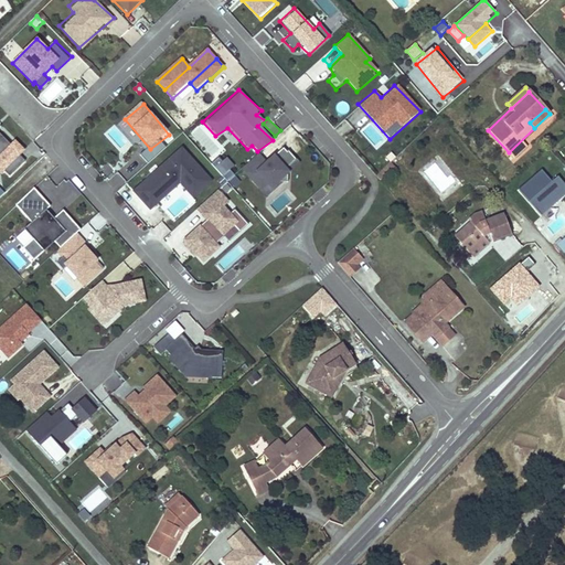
[(11,147),(0,136),(0,156),(0,157),(11,147)]
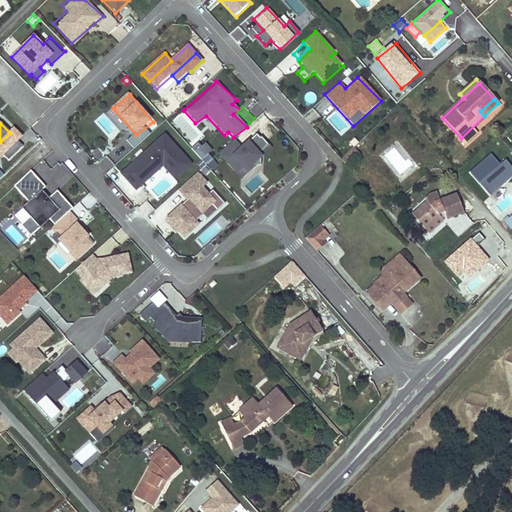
[(236,144),(231,139),(217,151),(240,177),(255,166),(252,163),(272,147),(254,128),(236,144)]
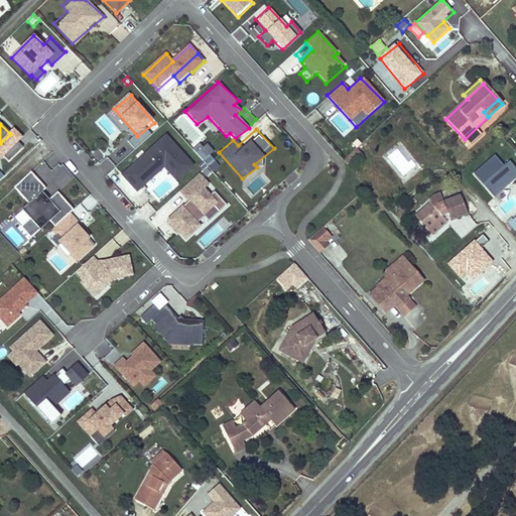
[(10,134),(18,143),(23,139),(14,130),(10,134)]
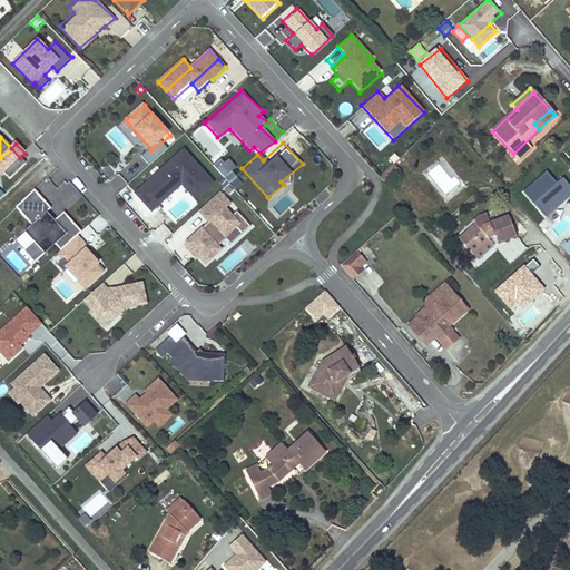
[(20,158),(11,148),(0,158),(10,168),(20,158)]
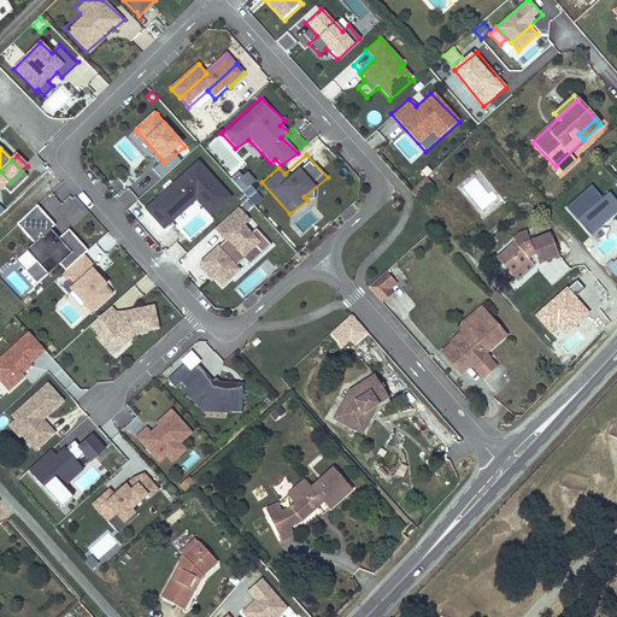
[(233,195),(197,160),(142,206),(163,229),(194,203),(210,216),(233,195)]
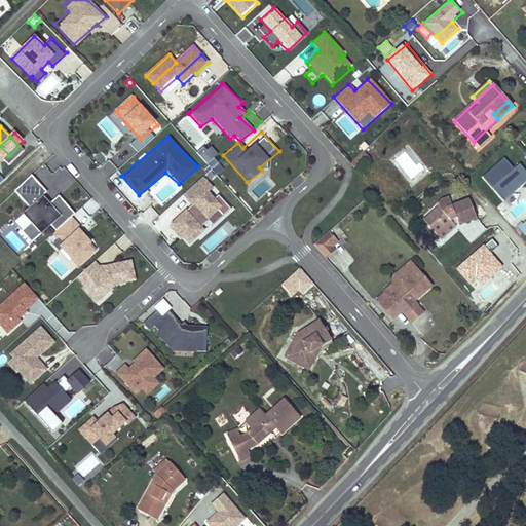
[(9,155),(0,146),(0,159),(2,161),(9,155)]
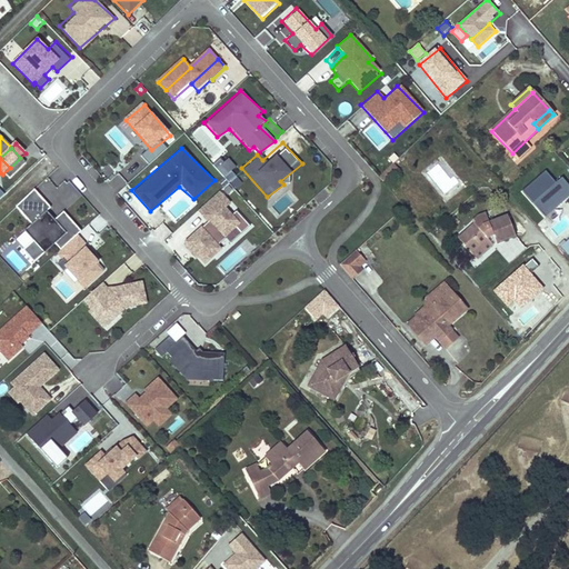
[(213,168),(217,171),(226,163),(221,159),(213,168)]
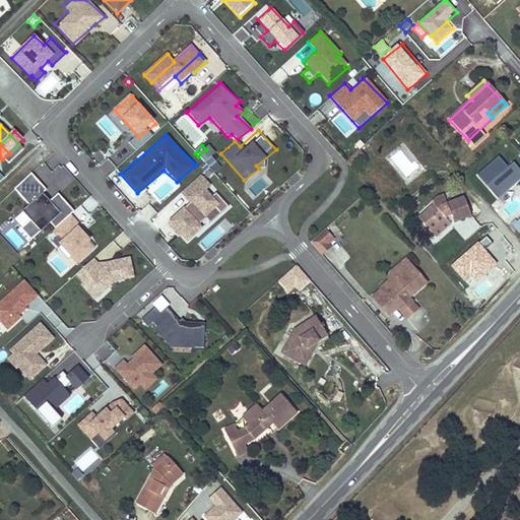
[(211,157),(215,153),(208,146),(206,149),(198,156),(206,164),(211,157)]
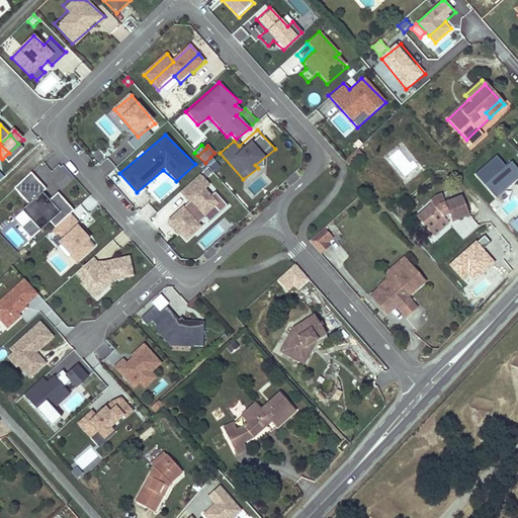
[(357,150),(348,159),(351,163),(352,164),(362,155),(357,150)]
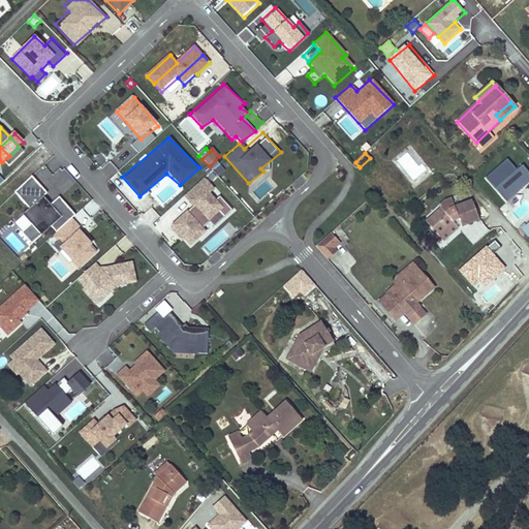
[(215,160),(210,166),(220,177),(226,170),(215,160)]
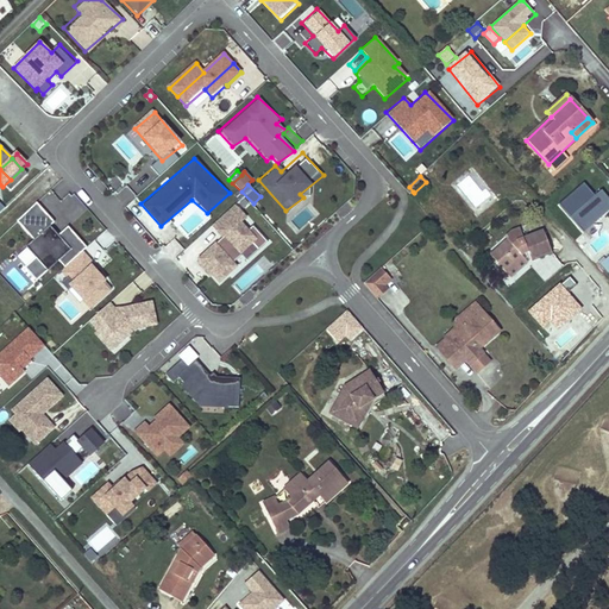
[(584,233),(608,209),(608,198),(602,190),(596,195),(586,184),(560,207),(571,219),(584,233)]
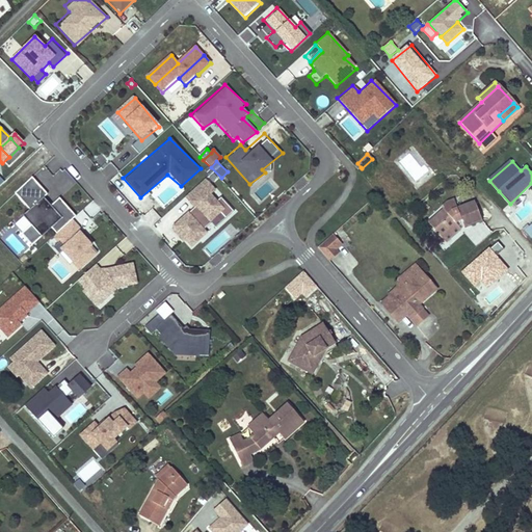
[(112,163),(101,170),(108,180),(118,173),(112,163)]
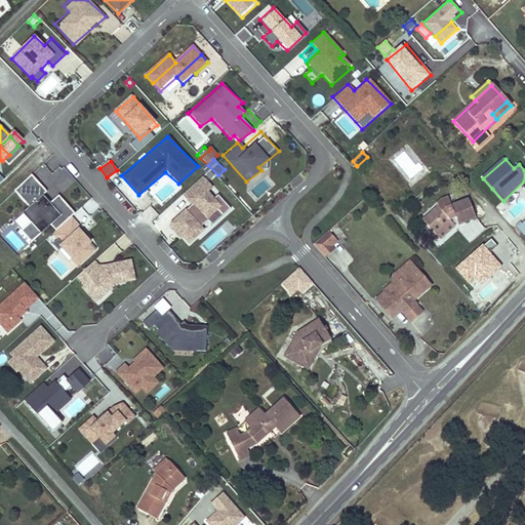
[(51,198),(31,174),(12,191),(28,205),(19,210),(30,219),(18,229),(30,242),(50,224),(55,229),(74,213),(56,196),(51,198)]
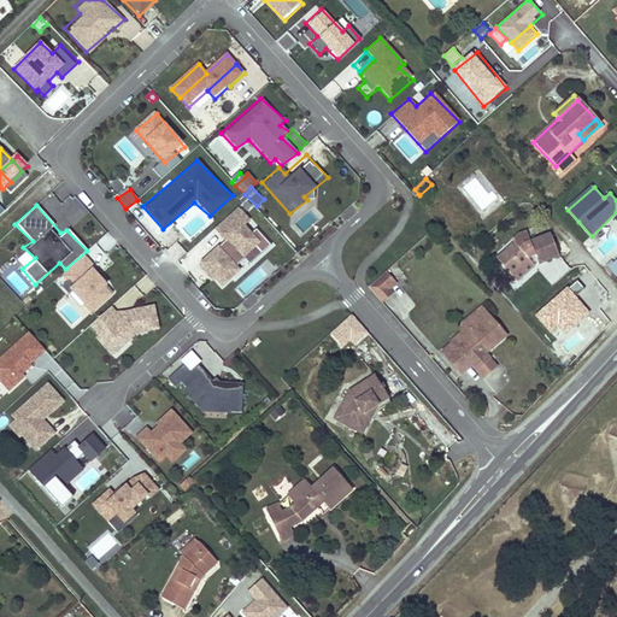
[(248,217),(239,206),(212,229),(223,239),(198,259),(199,268),(207,276),(213,278),(221,287),(240,270),(235,265),(242,259),(247,265),(271,246),(256,229),(251,230),(241,224),(248,217)]
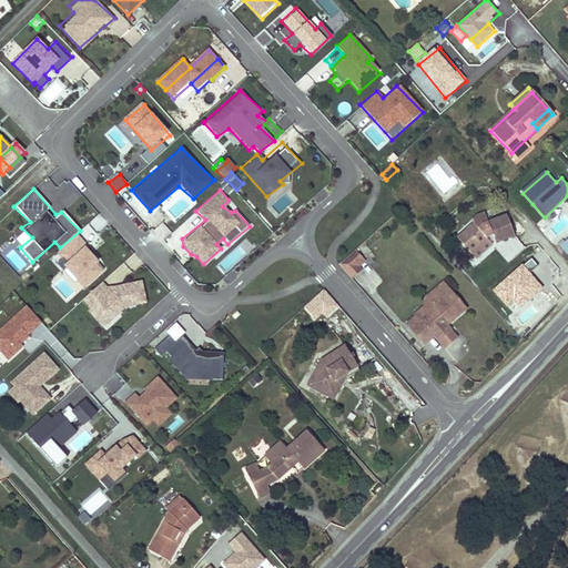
[(470,222),(473,224),(478,229),(482,225),(488,223),(484,214),(476,216),(470,222)]
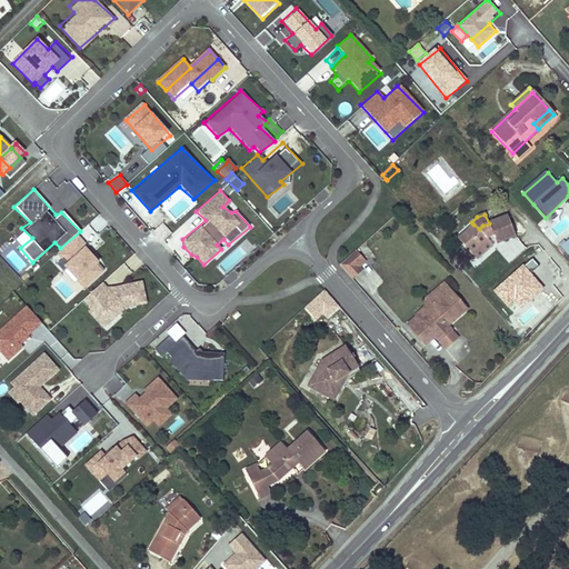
[(479,229),(473,225),(457,239),(470,253),(488,239),(493,237),(496,243),(515,237),(507,218),(489,223),(482,226),(479,229)]
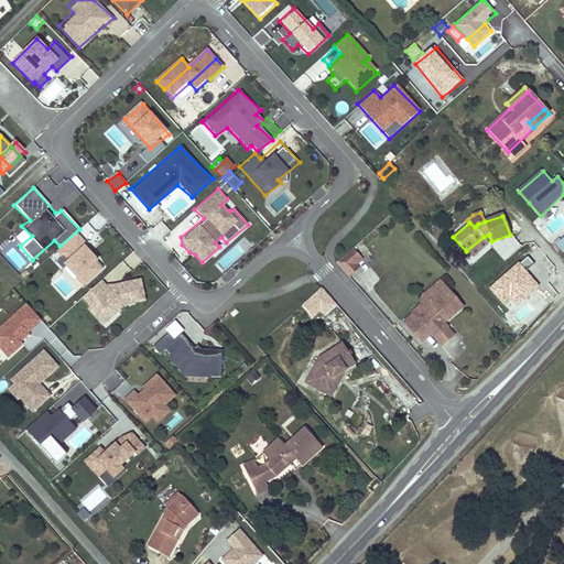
[(79,232),(97,246),(104,237),(86,224),(79,232)]
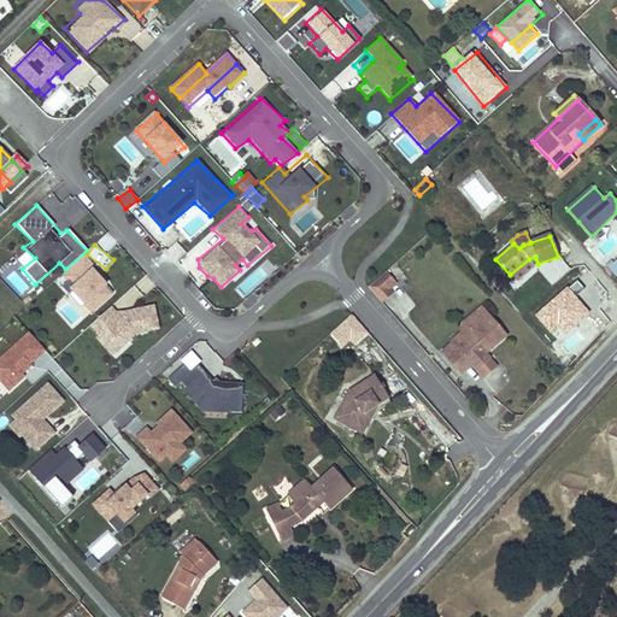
[(69,283),(66,286),(64,288),(71,295),(72,293),(93,315),(115,293),(93,270),(92,269),(94,265),(86,256),(82,259),(63,277),(69,283)]
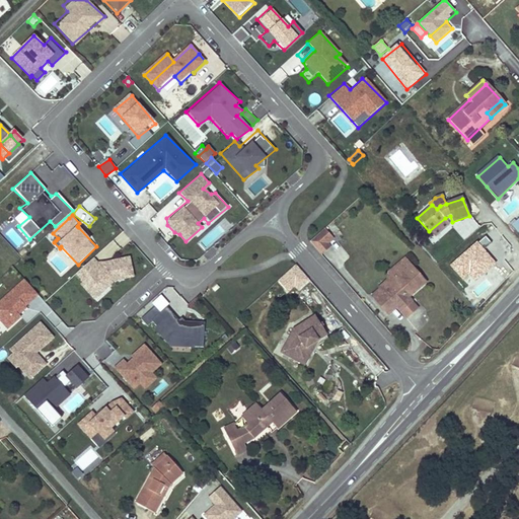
[(518,233),(518,220),(517,222),(516,220),(510,224),(512,226),(518,234),(518,233)]
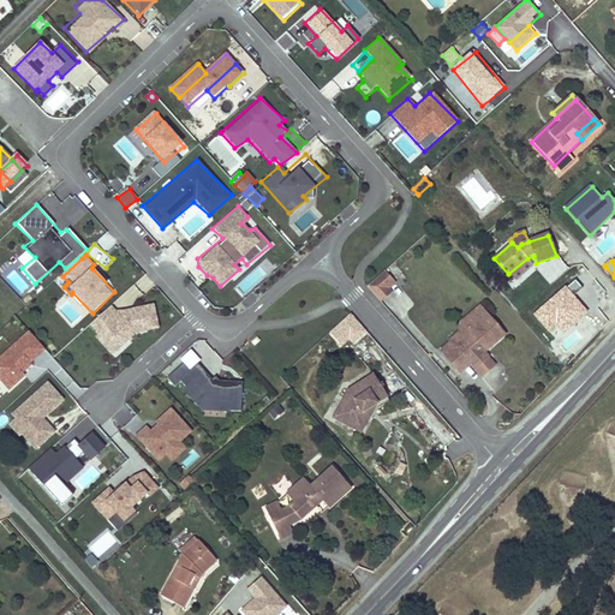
[(389,288),(396,284),(386,272),(374,282),(384,294),(389,288)]
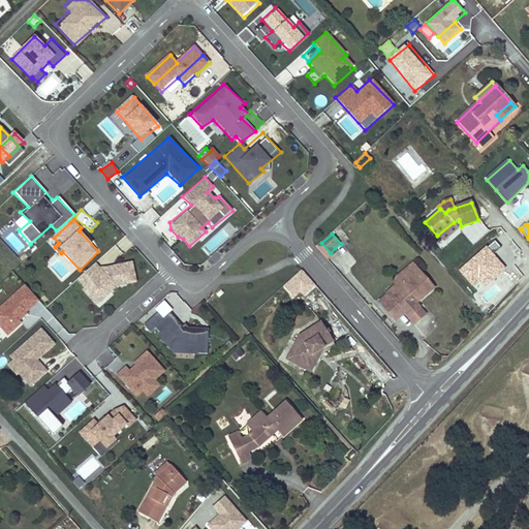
[(488,247),(487,246),(459,271),(472,286),(478,280),(484,286),(505,267),(494,253),(500,248),(494,242),(488,247)]
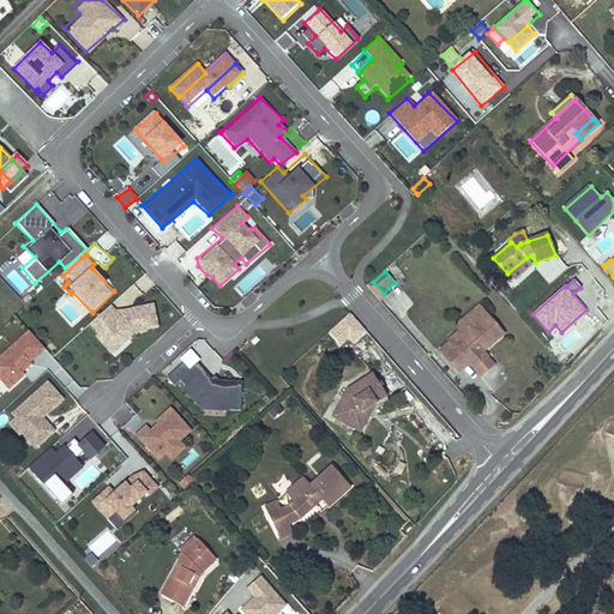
[(384,294),(373,282),(368,287),(381,302),(392,293),(389,288),(384,294)]
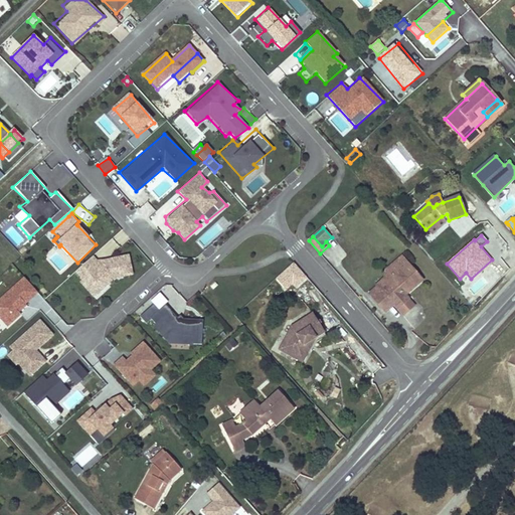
[(108,256),(119,246),(112,239),(101,249),(108,256)]
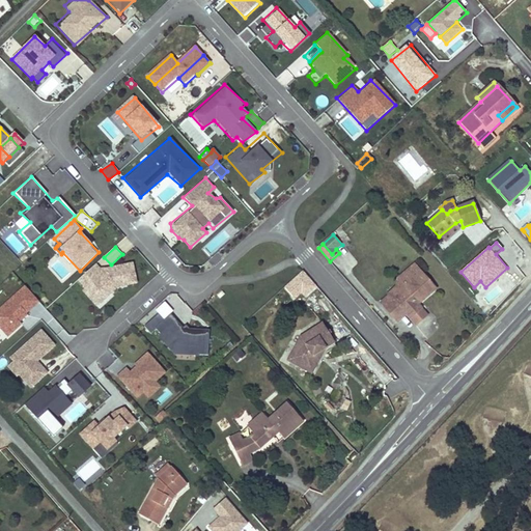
[(102,271),(98,264),(79,282),(86,290),(83,292),(99,309),(102,307),(119,290),(138,286),(133,263),(102,271)]
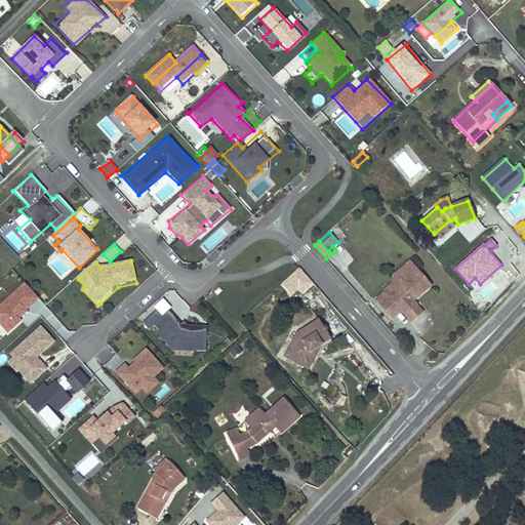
[(417,270),(411,263),(395,276),(399,280),(386,291),(387,292),(389,295),(417,270)]
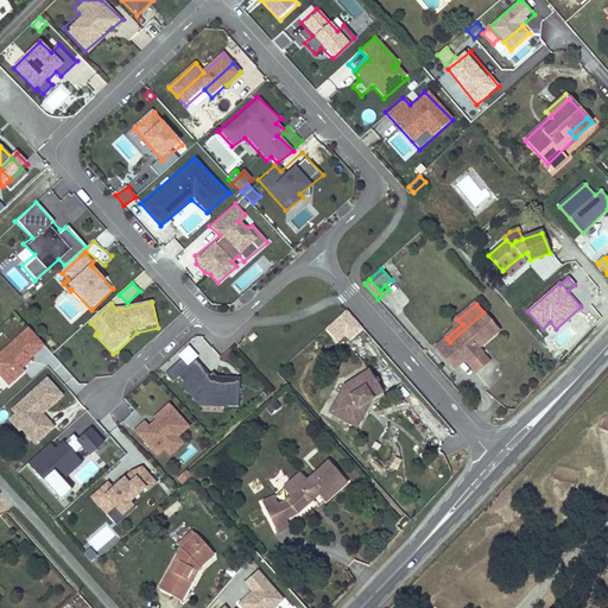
[(437,347),(456,368),(466,360),(470,365),(483,353),(480,348),(499,330),(483,312),(450,342),(448,339),(437,347)]
